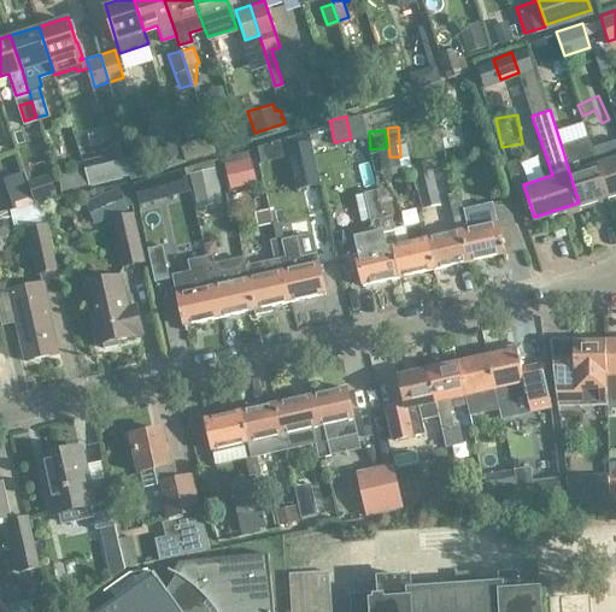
[(561,143),(579,202),(606,194),(596,162),(587,135),(561,143)]
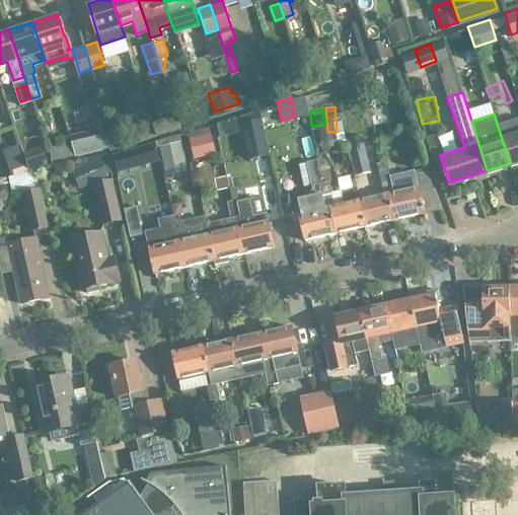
[(259,117),(239,121),(247,157),(267,152),(259,117)]
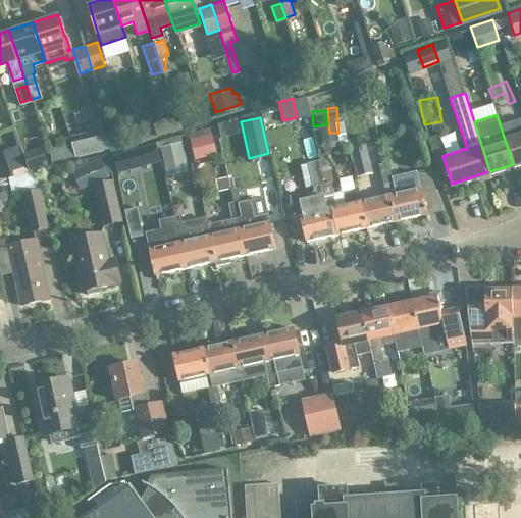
[(66,137),(82,136),(81,123),(65,123),(66,137)]
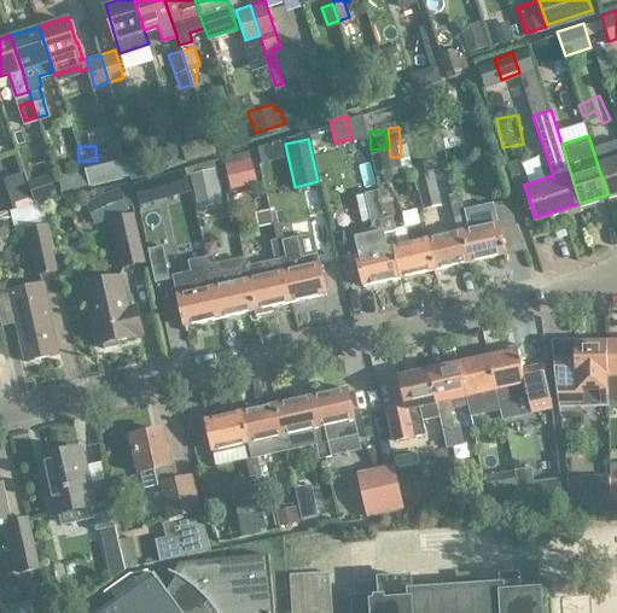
[(182,190),(213,188),(211,152),(181,153),(182,190)]
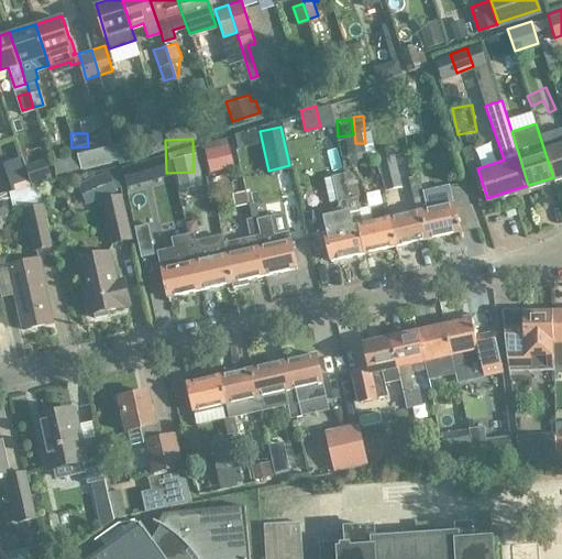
[(209,170),(233,164),(228,141),(204,148),(209,170)]
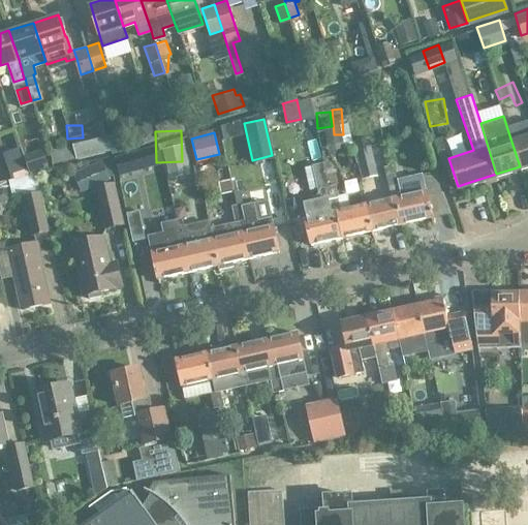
[(527,132),(510,139),(520,166),(527,163),(527,132)]
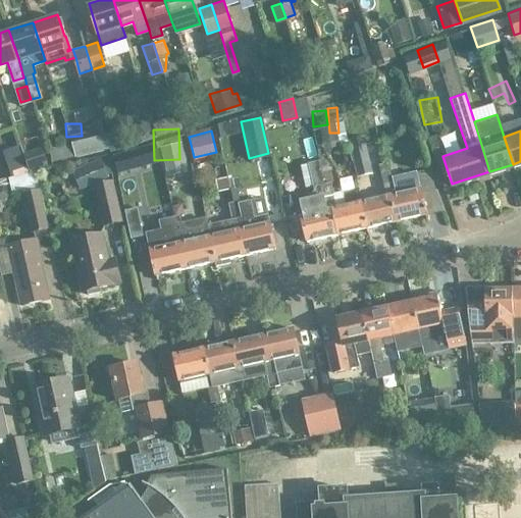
[(347,137),(351,154),(366,150),(362,133),(347,137)]
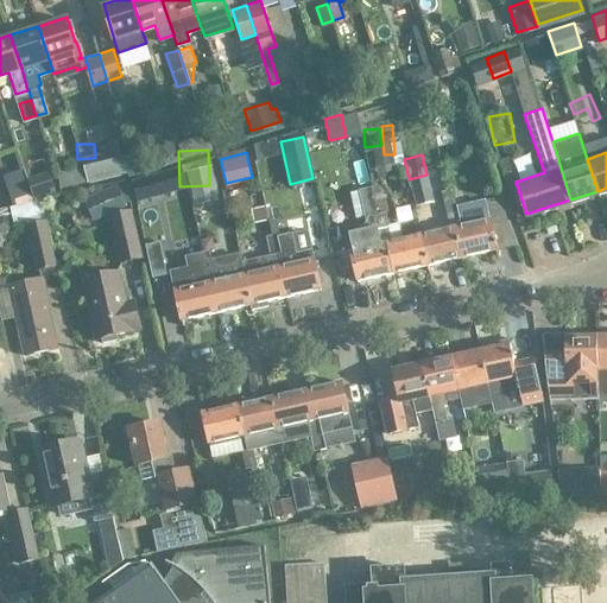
[(17,165),(0,170),(0,191),(23,183),(17,165)]
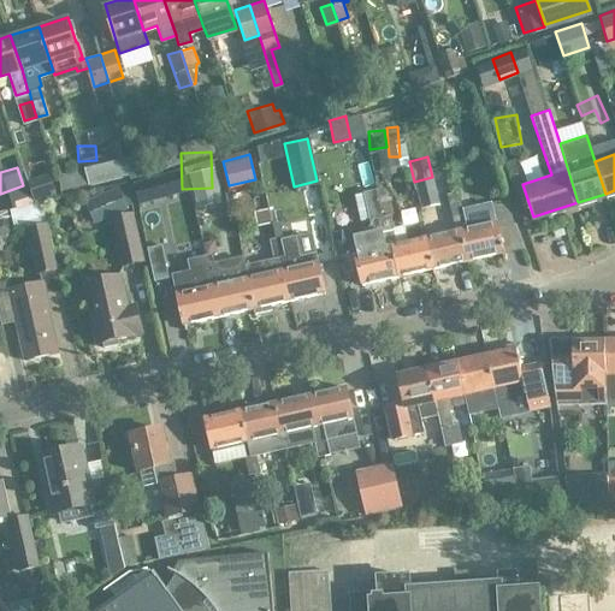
[(54,190),(47,168),(25,176),(33,197),(54,190)]
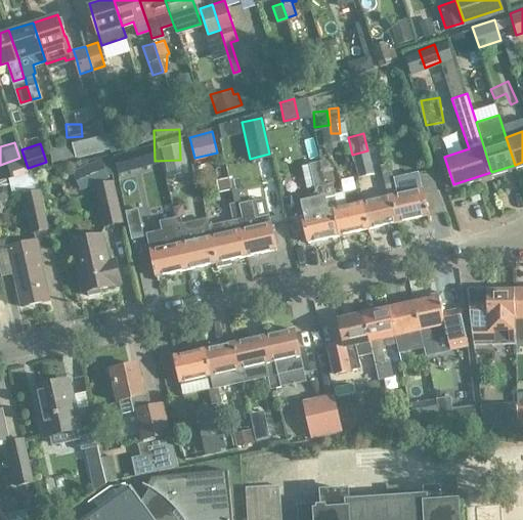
[(117,170),(131,166),(127,150),(126,148),(113,153),(113,155),(117,170)]
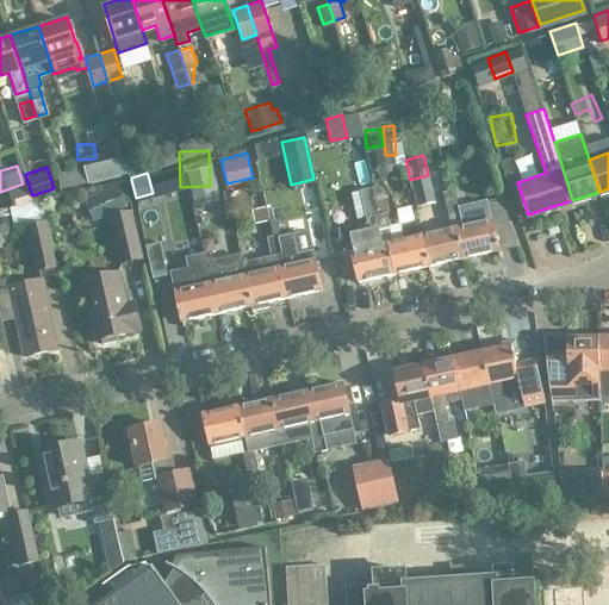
[(116,181),(82,197),(93,219),(126,204),(116,181)]
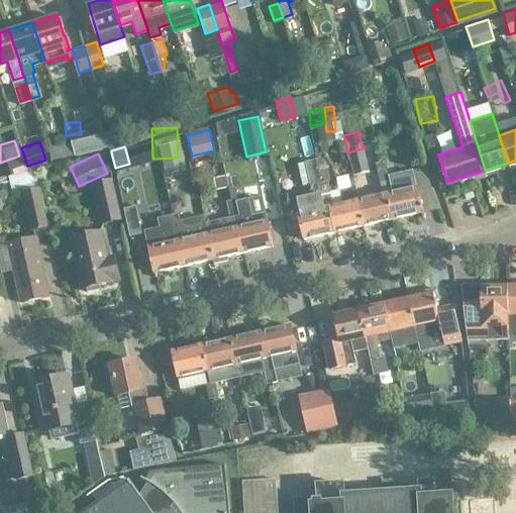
[(374,162),(377,179),(388,177),(384,160),(374,162)]
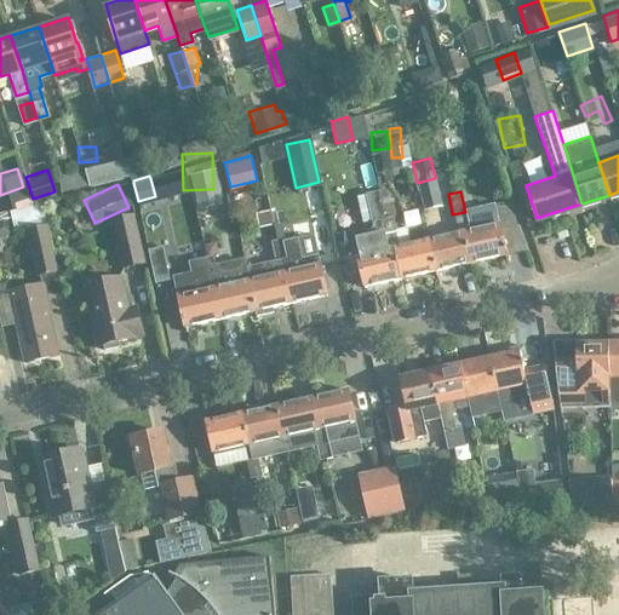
[(499,220),(500,225),(516,222),(510,195),(493,199),(498,220),(499,220)]
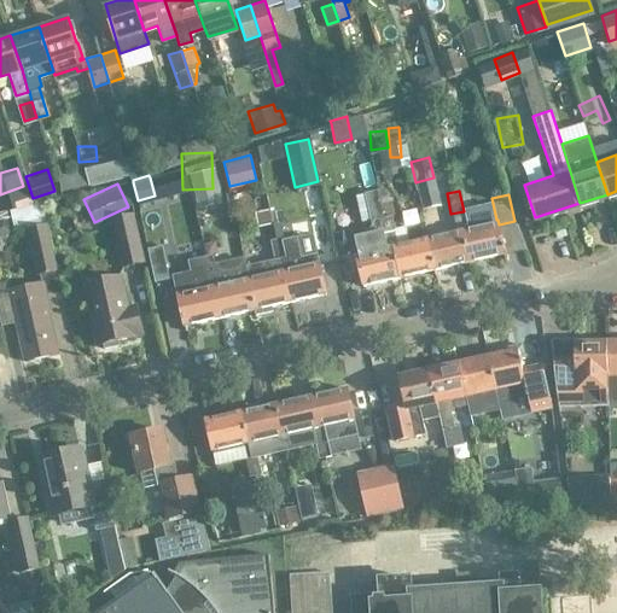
[(41,202),(9,208),(10,215),(12,227),(28,223),(28,227),(27,227),(36,274),(56,269),(41,202)]
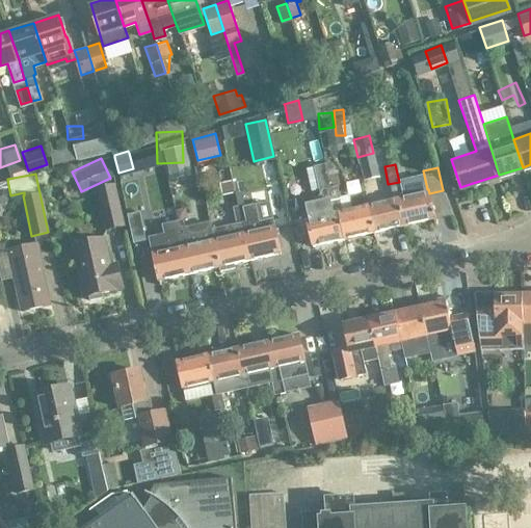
[(402,195),(399,182),(388,184),(391,198),(366,203),(372,230),(402,222),(397,196),(402,195)]
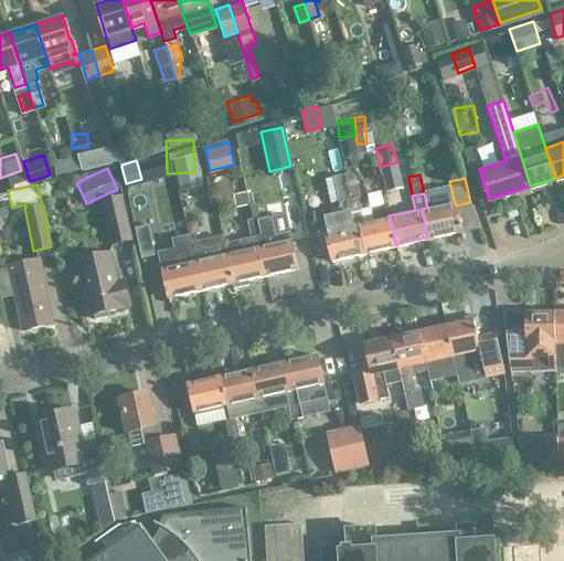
[(131,239),(121,194),(103,199),(112,242),(131,239)]
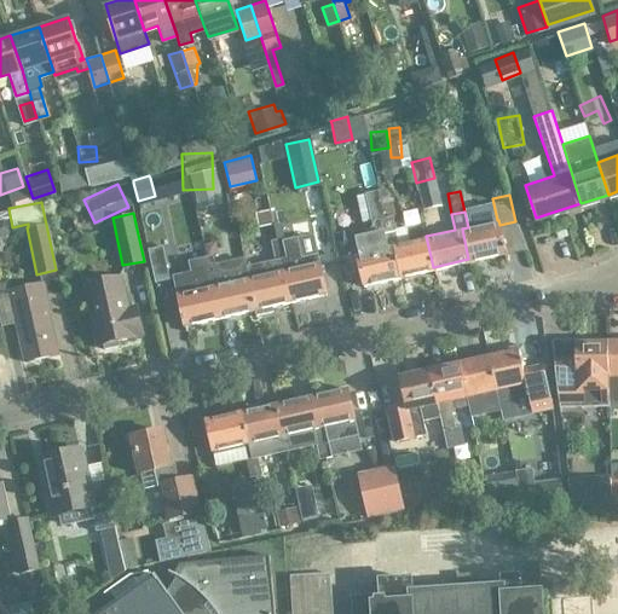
[(379,216),(382,231),(394,229),(393,226),(391,213),(379,216)]
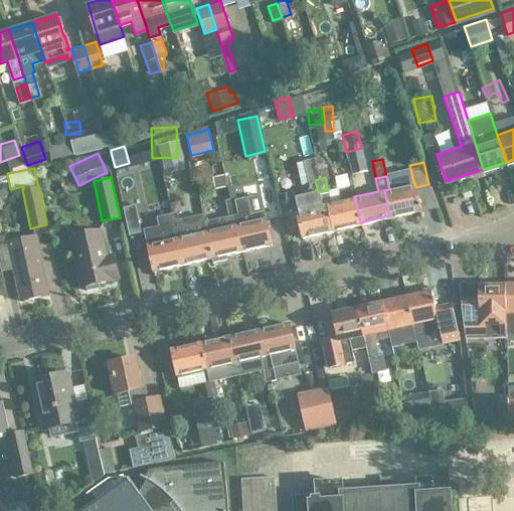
[(315,180),(307,181),(308,186),(291,190),(301,235),(331,228),(325,203),(321,204),(318,192),(315,180)]
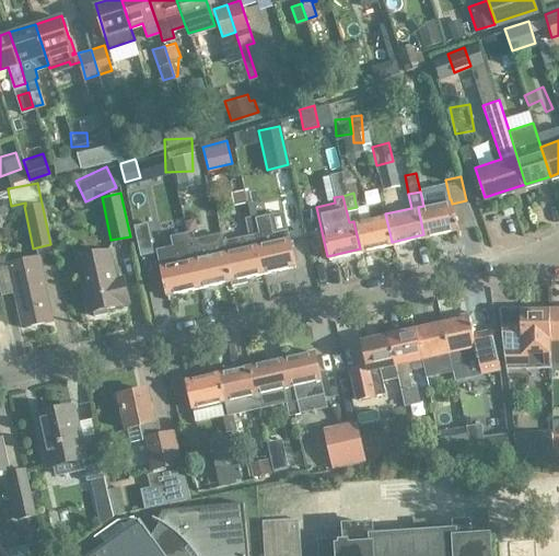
[(450,199),(423,206),(418,207),(423,234),(457,227),(452,204),(451,199),(450,199)]
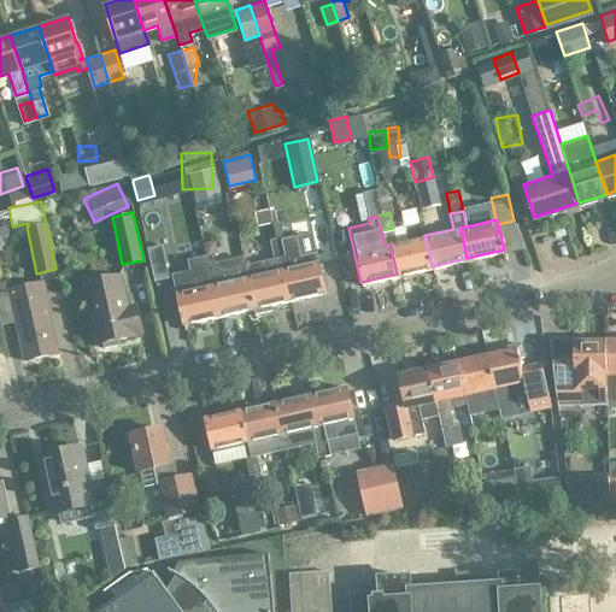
[(393,228),(381,230),(385,245),(389,243),(397,274),(432,266),(424,235),(408,240),(404,223),(392,225),(393,228)]
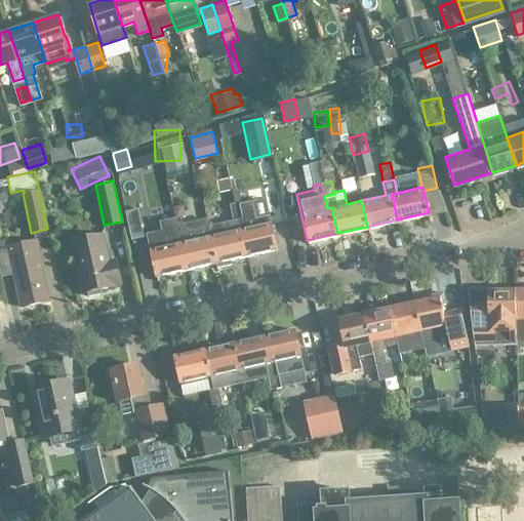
[(245,254),(275,247),(268,213),(252,216),(251,212),(253,212),(250,199),(238,201),(241,214),(244,227),(239,228),(245,254)]
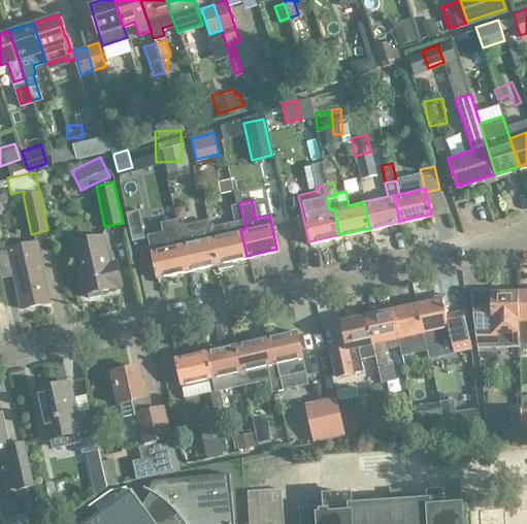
[(239,202),(234,203),(229,205),(232,218),(242,216),(239,202)]
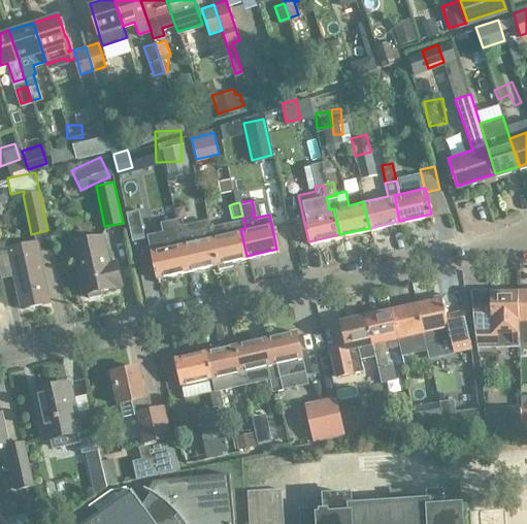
[(125,210),(131,238),(143,236),(137,207),(125,210)]
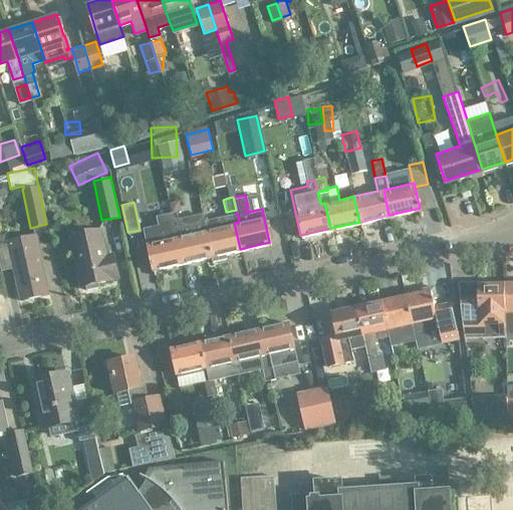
[(205,230),(211,255),(240,249),(234,223),(239,222),(236,210),(226,212),(227,215),(203,220),(205,230)]
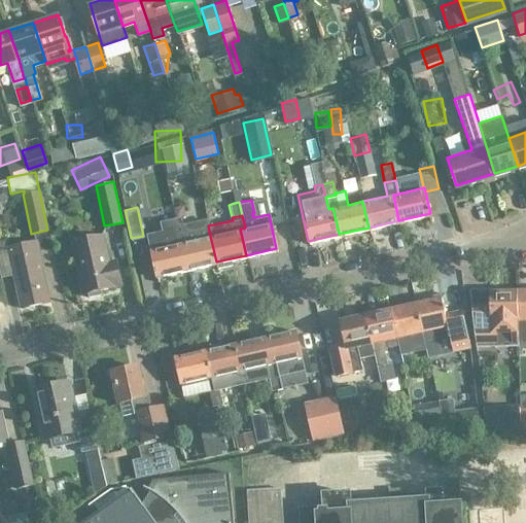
[(173,231),(182,229),(179,216),(170,218),(172,228),(173,231)]
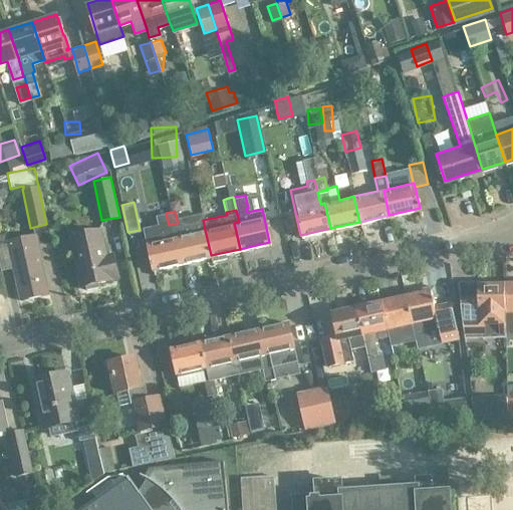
[(156,215),(158,224),(168,222),(166,213),(156,215)]
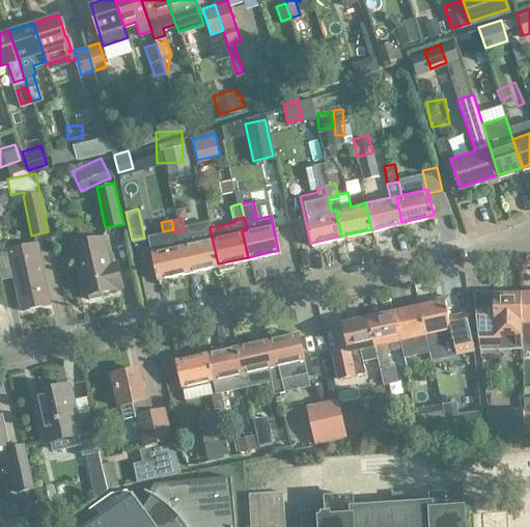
[(163,231),(167,247),(151,251),(158,277),(188,271),(182,244),(176,245),(173,232),(174,232),(173,229),(163,231)]
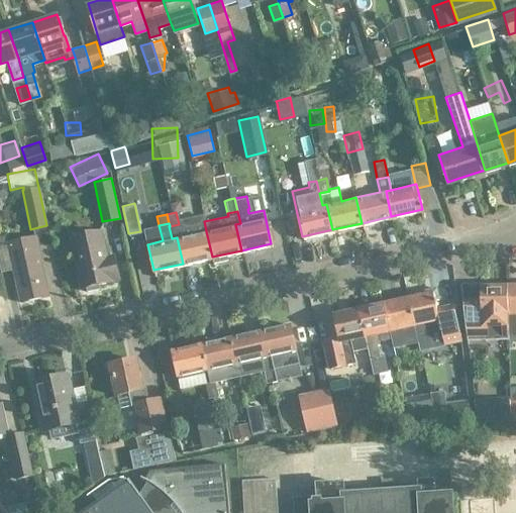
[(177,237),(183,264),(212,257),(206,231),(192,234),(189,223),(179,225),(179,224),(170,226),(169,226),(172,238),(177,237)]
